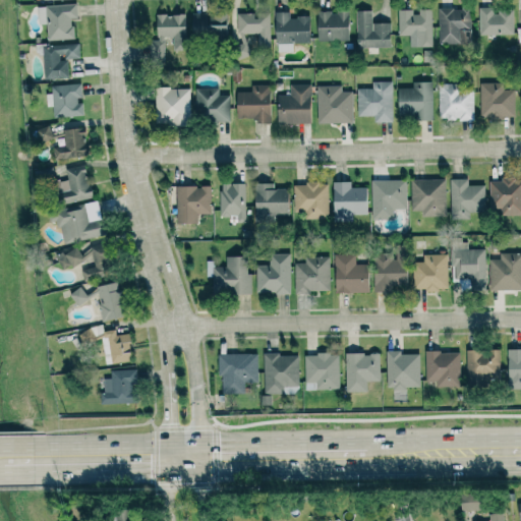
[(75,4),(37,5),(37,24),(46,23),(46,40),(72,40),(71,18),(76,18),(75,4)]
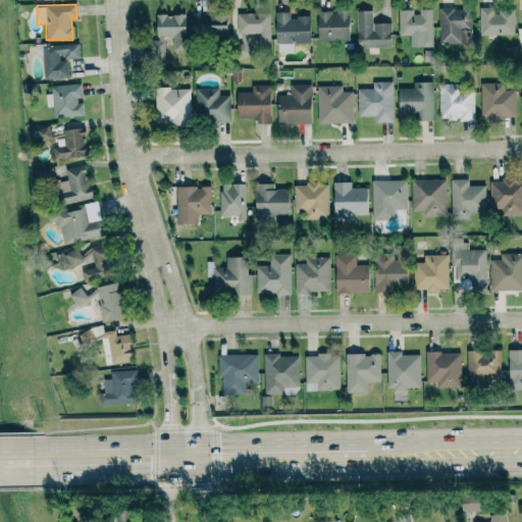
[(491,7),(478,7),(479,35),(514,35),(514,11),(491,11),(491,7)]
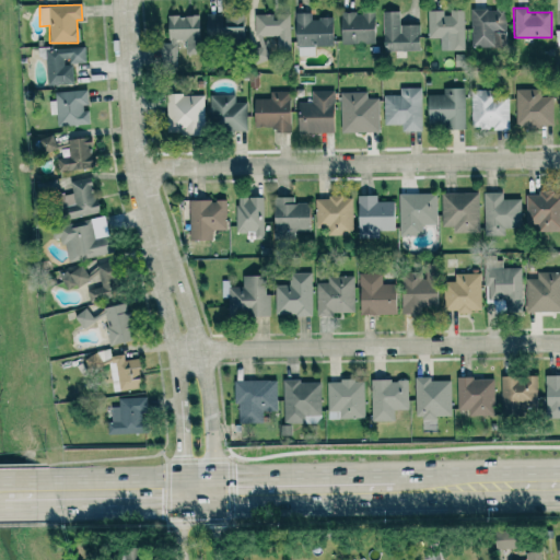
[(470,9),(470,46),(492,46),(491,31),(504,31),(504,9),(470,9)]
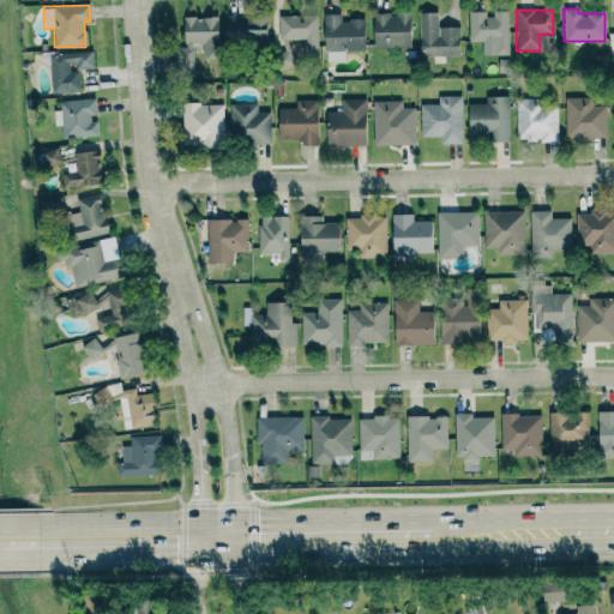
[(509,55),(507,11),(493,11),(493,13),(469,13),(469,42),(482,41),(482,55),(509,55)]
